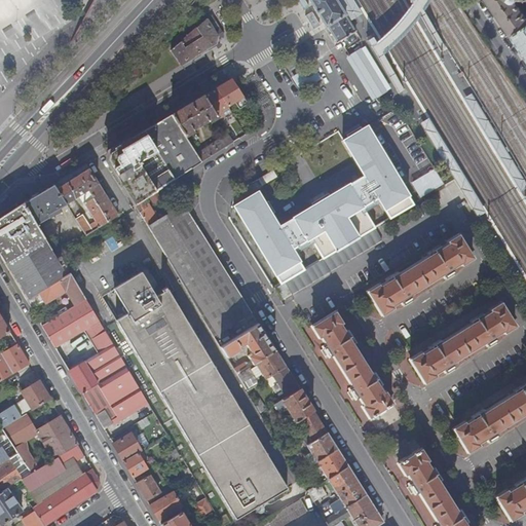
[(94,0),(85,15),(86,16),(91,5),(99,13),(111,0),(94,0)]
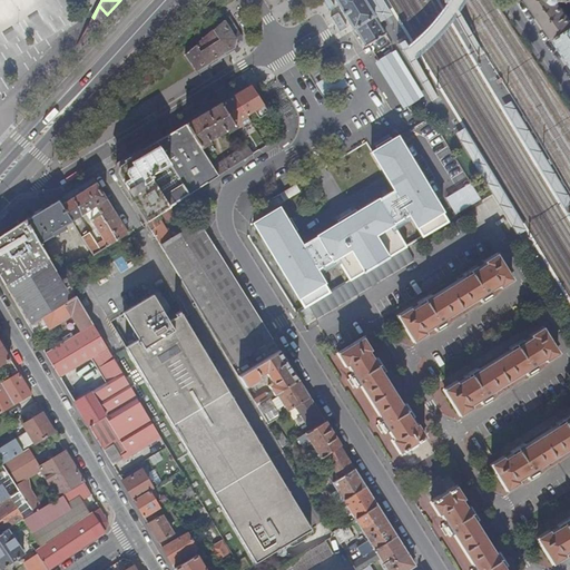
[(335,0),(337,2),(341,9),(343,11),(345,16),(346,18),(354,29),(359,36),(365,47),(386,33),(373,12),(369,5),(367,2),(365,0),(335,0)]
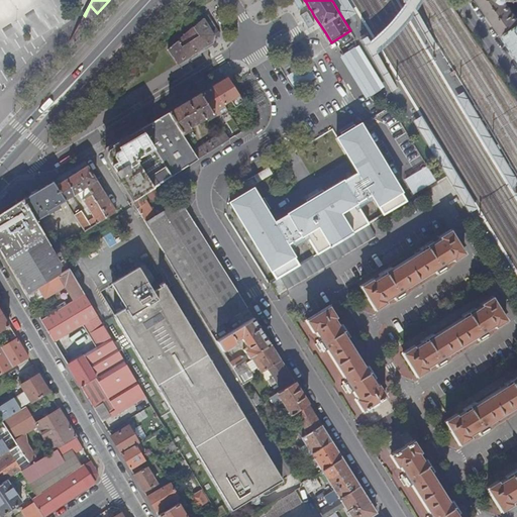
[(350,30),(363,23),(347,0),(331,0),(333,2),(334,4),(338,11),(350,30)]
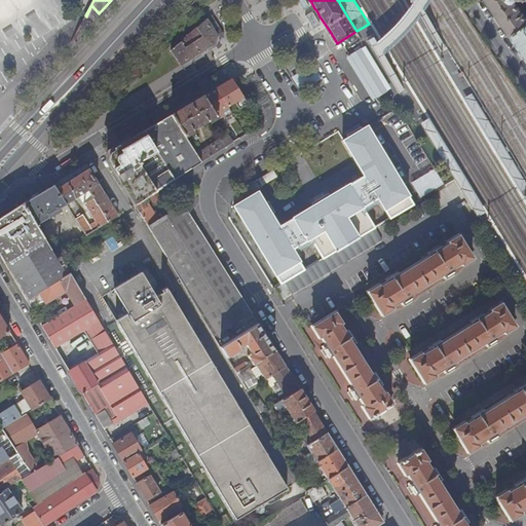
[(525,0),(488,0),(514,37),(525,29),(525,15),(518,4),(520,1),(525,0)]
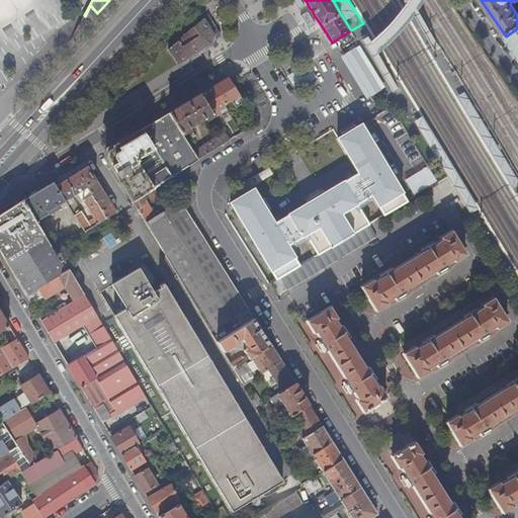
[(208,15),(203,18),(213,34),(219,31),(208,15)]
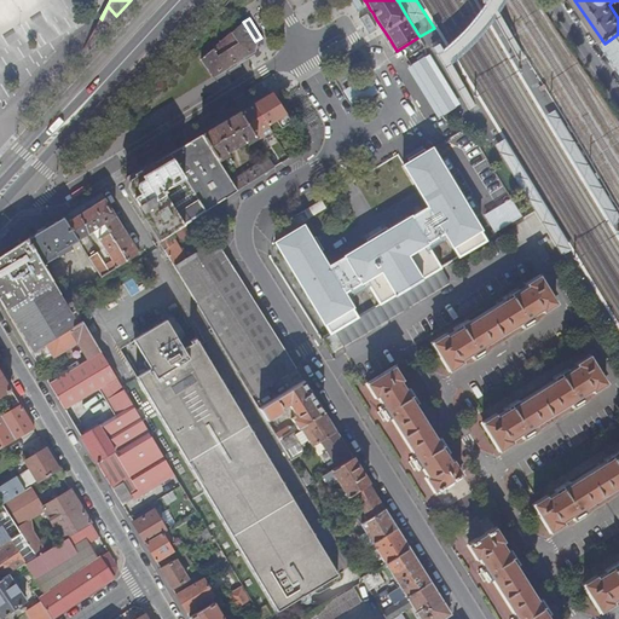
[(243,21),(202,58),(213,76),(213,77),(254,51),(255,41),(243,22),(243,21)]
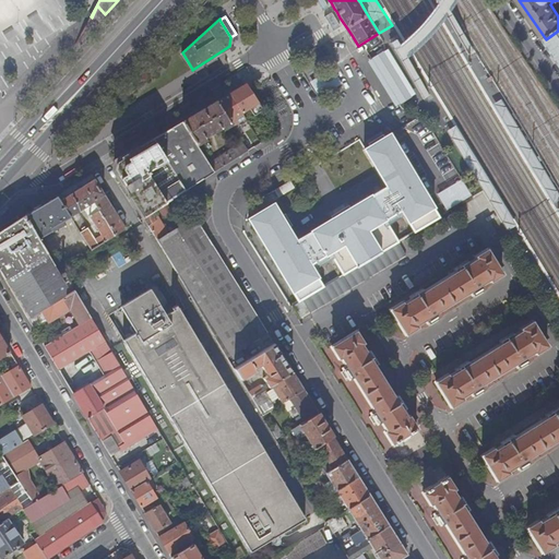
[(558,31),(546,39),(554,51),(558,59),(558,31)]
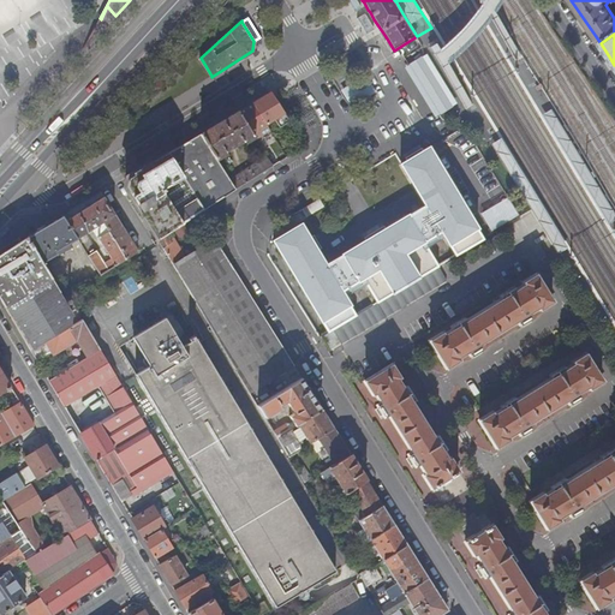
[(458,102),(428,53),(421,59),(413,63),(406,67),(415,82),(436,117),(458,102)]
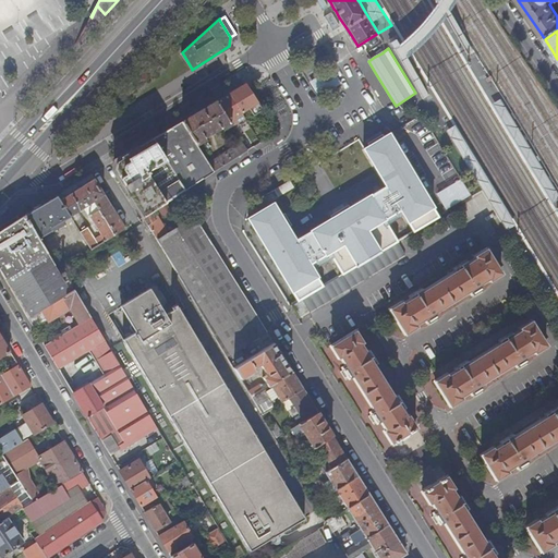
[(254,116),(263,110),(246,84),(230,94),(241,112),(242,112),(250,108),(254,116)]
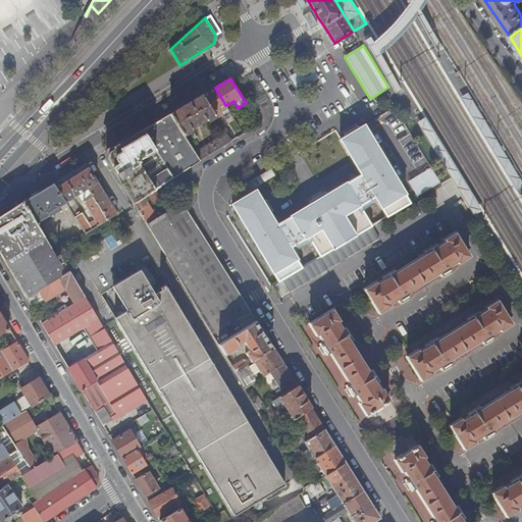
[(225,105),(215,88),(202,96),(215,115),(220,112),(219,109),(225,105)]
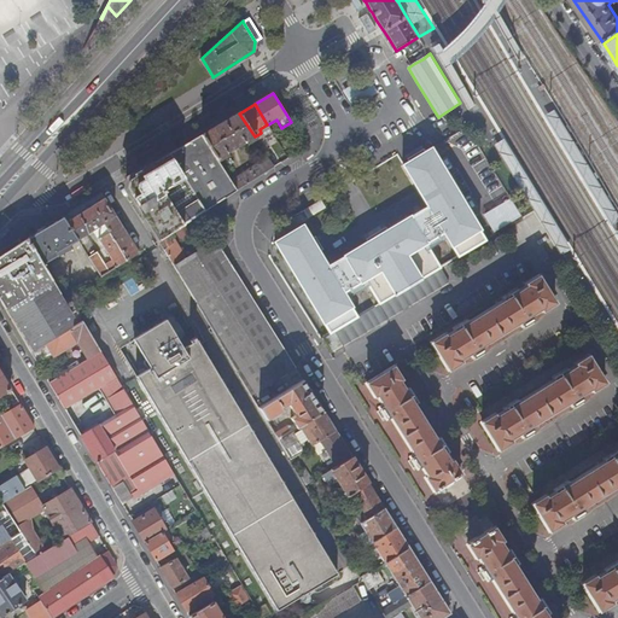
[(255,136),(239,114),(203,134),(219,161),(227,155),(226,152),(244,141),(246,144),(256,138),(255,136)]
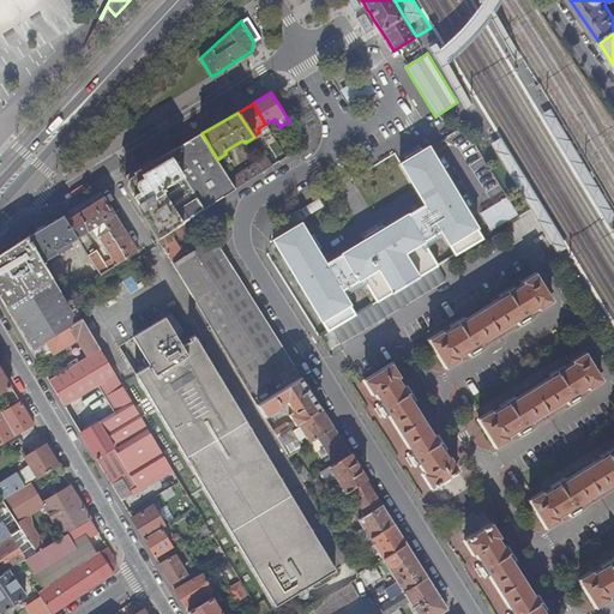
[(203,210),(236,188),(230,180),(217,160),(202,133),(168,154),(203,210)]
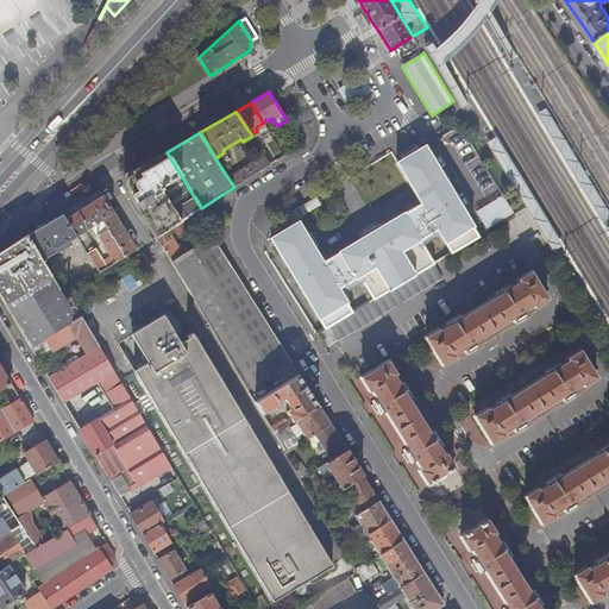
[(271,238),(326,330),(330,327),(353,313),(338,288),(360,276),(374,300),(434,264),(420,239),(438,230),(452,253),(479,237),(472,225),(425,146),(412,155),(397,162),(422,203),(372,233),(324,263),(299,221),(271,238)]
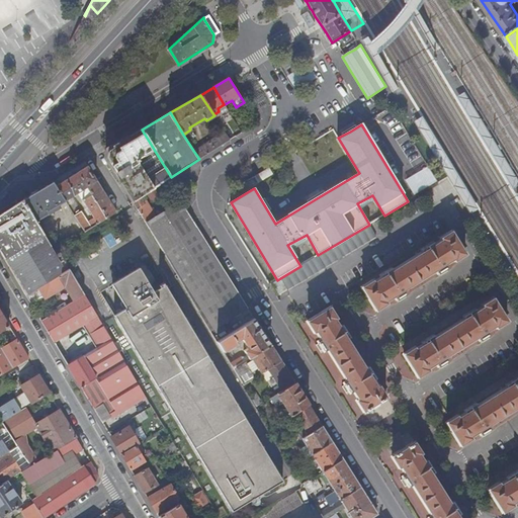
[(168,179),(171,177),(142,130),(107,150),(105,157),(133,200),(140,196),(167,179),(168,179)]
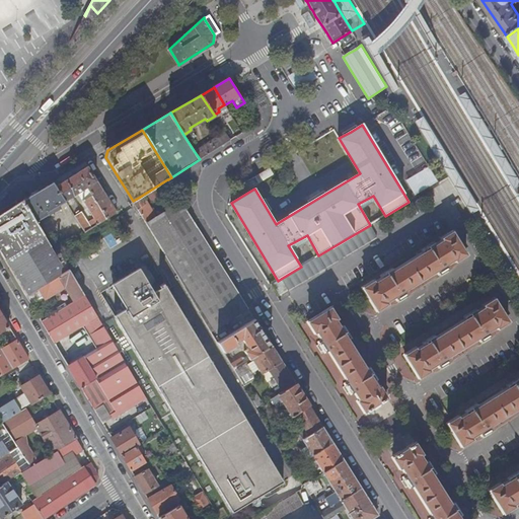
[(200,159),(230,140),(225,132),(195,152),(200,159)]
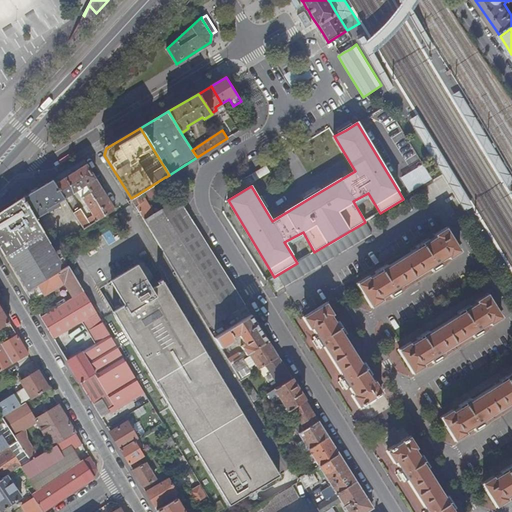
[(323,134),(329,144),(307,155),(314,169),(342,154),(330,131),(323,134)]
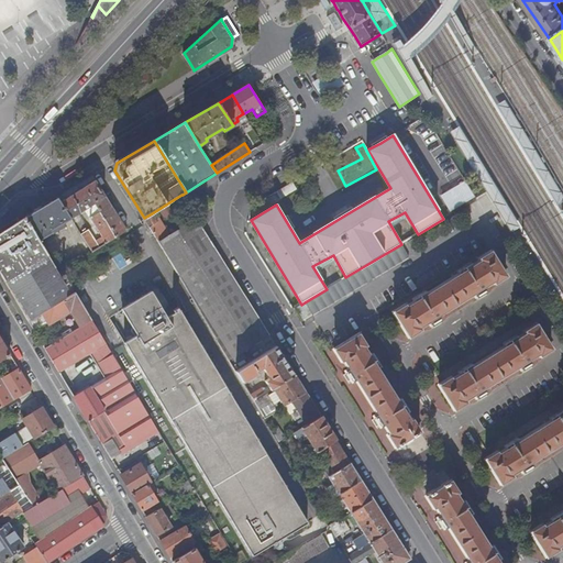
[(95,179),(92,177),(57,198),(61,202),(95,179)]
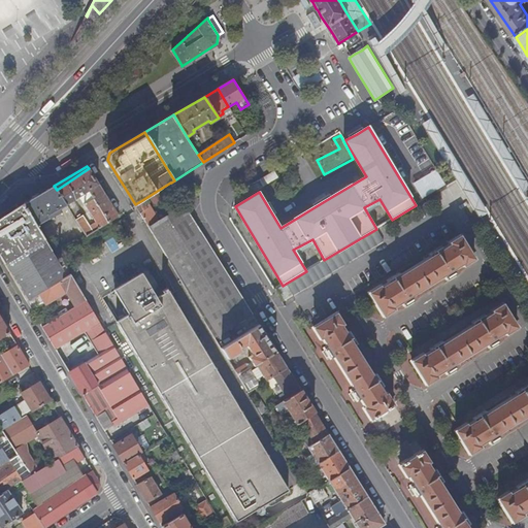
[(57,190),(67,205),(87,236),(119,216),(119,215),(89,168),(57,190)]
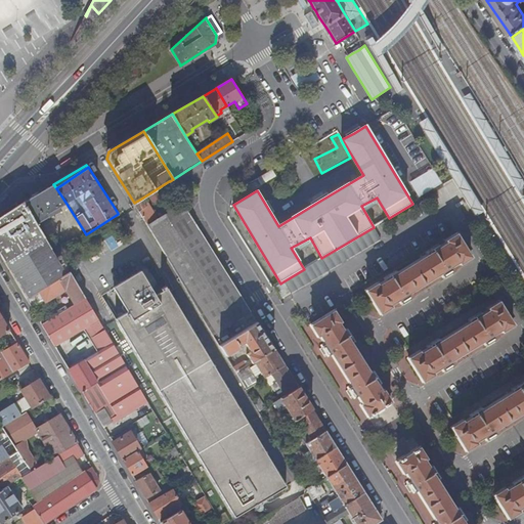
[(415,188),(406,193),(412,204),(431,192),(443,184),(433,168),(410,182),(415,188)]
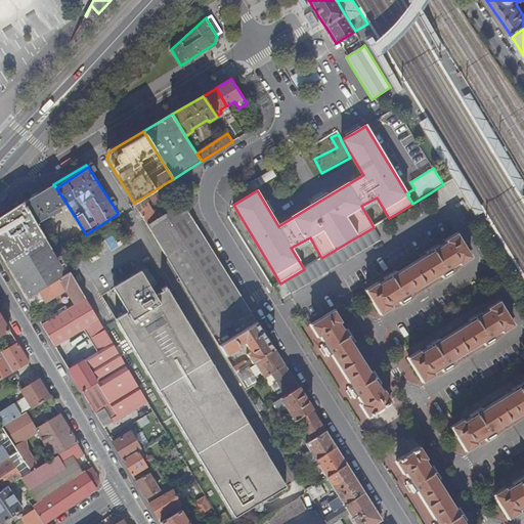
[(56,188),(53,184),(24,203),(37,226),(40,224),(39,223),(48,217),(49,218),(61,211),(59,208),(67,204),(56,188)]
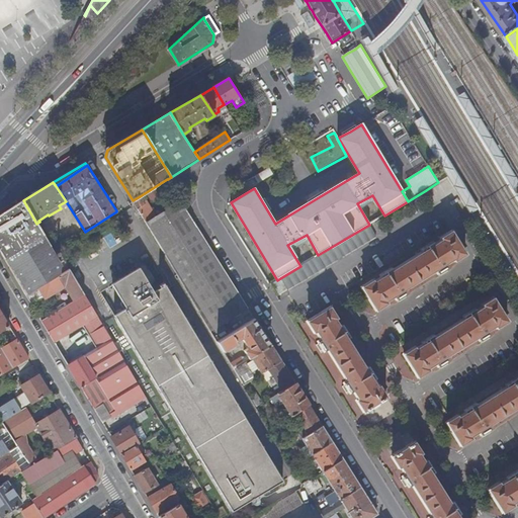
[(140,196),(133,200),(145,223),(156,216),(146,199),(143,200),(140,196)]
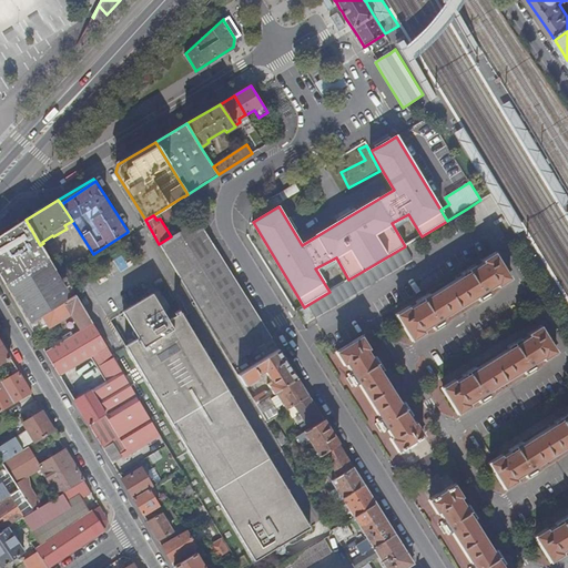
[(204,227),(199,219),(182,229),(189,237),(204,227)]
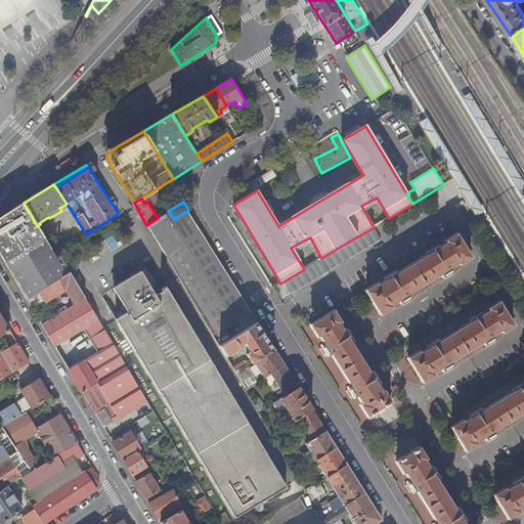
[(37,226),(24,203),(0,217),(0,255),(26,298),(59,278),(62,269),(60,266),(64,263),(58,252),(54,255),(37,226)]
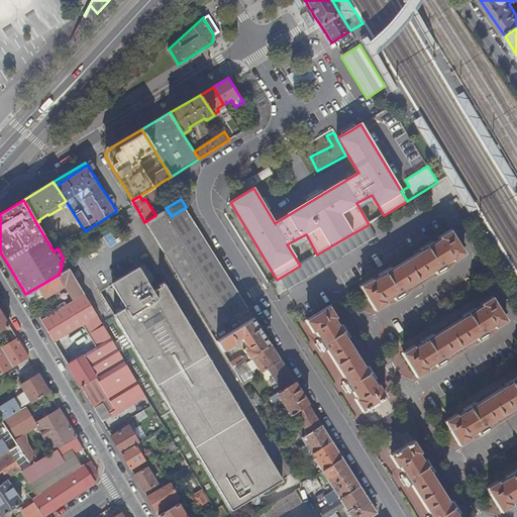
[(156,215),(144,222),(187,292),(210,330),(247,307),(225,271),(186,207),(172,216),(166,208),(156,215)]
